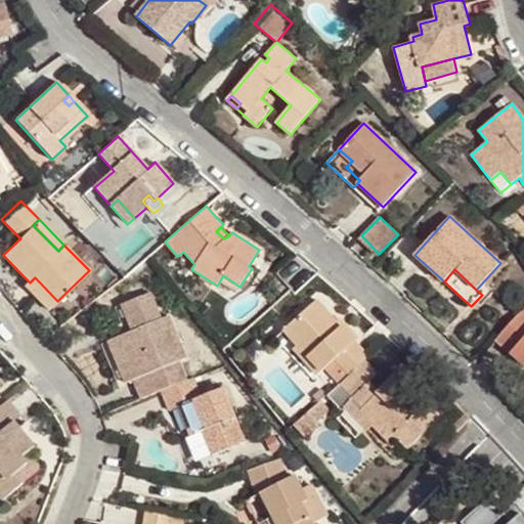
[(57,301),(35,277),(30,282),(26,287),(48,310),(57,301)]
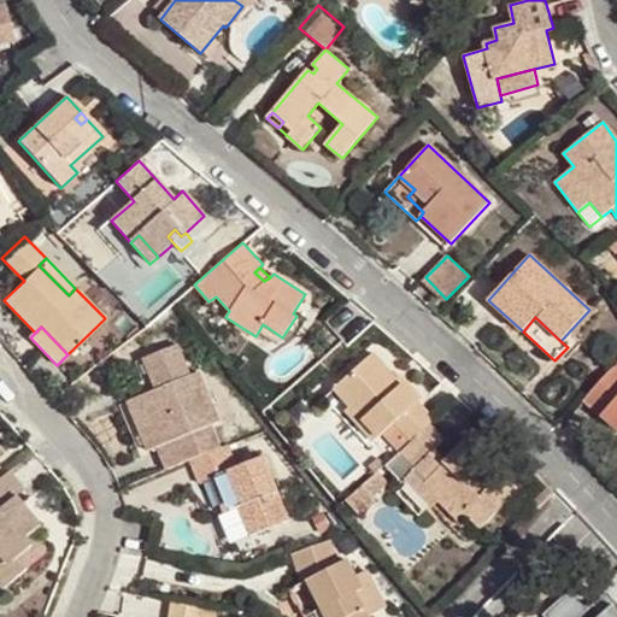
[(157,447),(166,470),(191,459),(221,447),(211,425),(221,422),(200,371),(192,375),(178,344),(145,357),(153,377),(160,374),(165,386),(157,388),(139,395),(150,424),(139,428),(147,451),(157,447)]
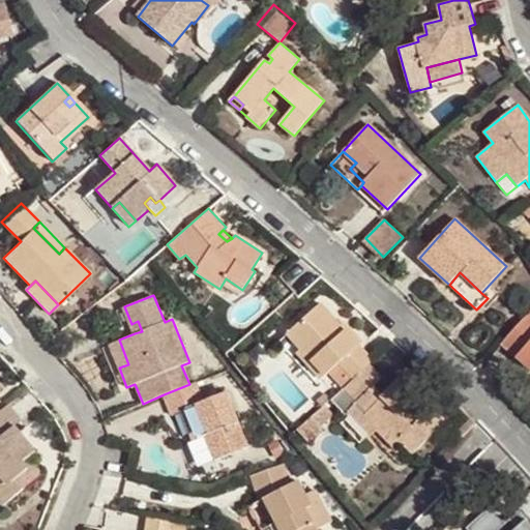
[(353,378),(367,364),(372,360),(319,302),(286,333),(324,376),(339,362),(353,378)]
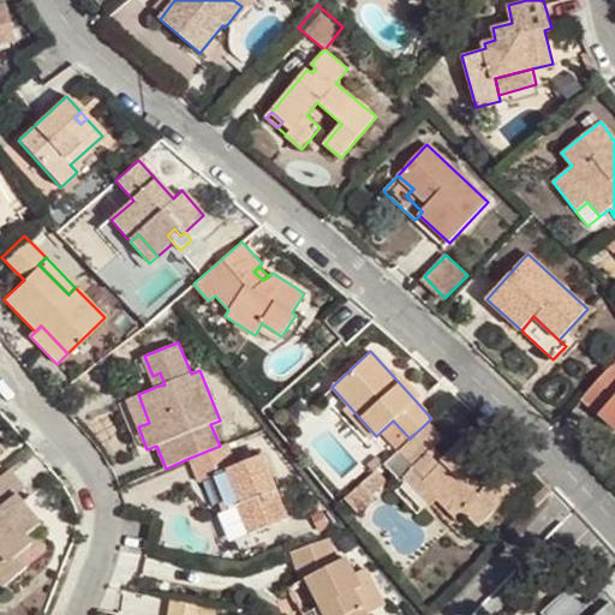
[(614,363),(581,398),(614,428),(614,363)]
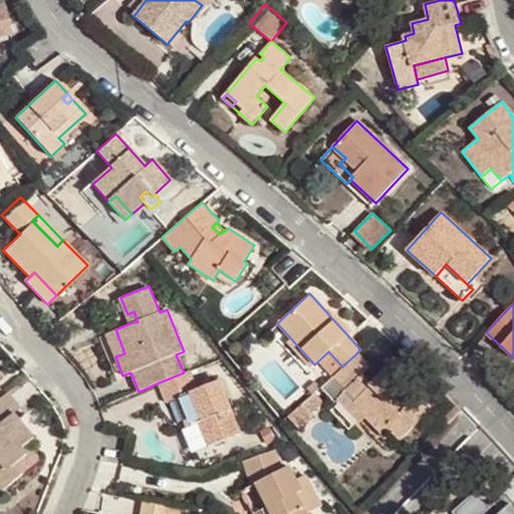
[(134,311),(127,314),(131,323),(138,321),(134,311)]
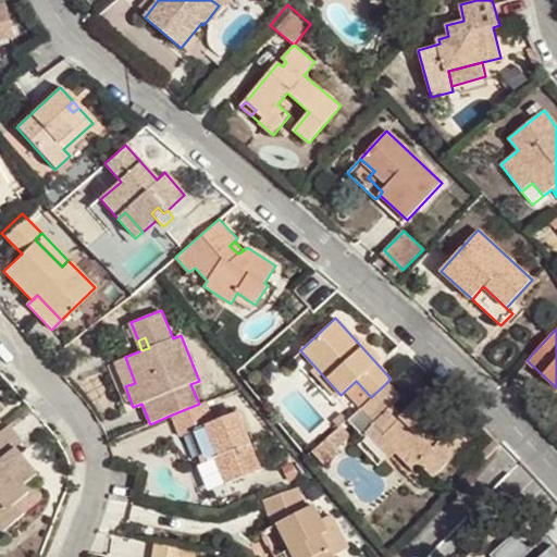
[(125,386),(135,383),(125,357),(115,361),(125,386)]
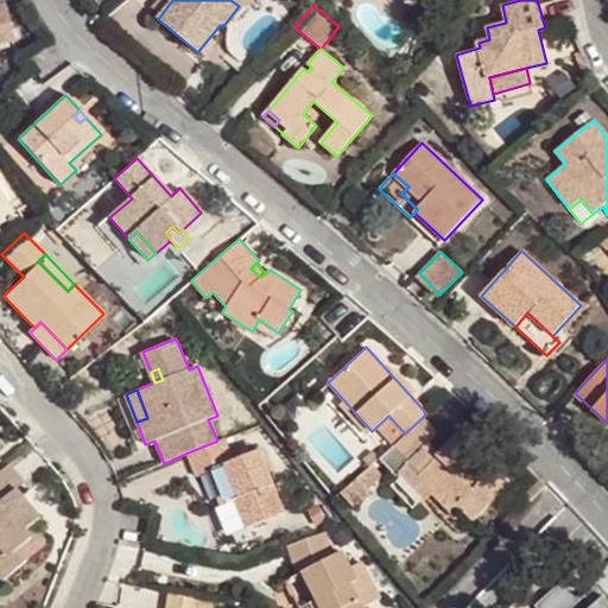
[(437,434),(422,418),(405,434),(396,443),(422,470),(417,475),(432,492),(451,511),(457,504),(473,519),(510,482),(494,466),(488,472),(474,458),(470,462),(460,451),(469,443),(460,434),(438,454),(428,443),(437,434)]
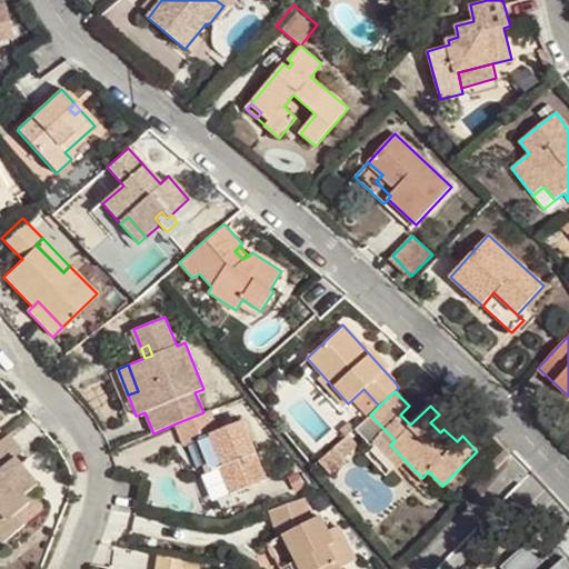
[(203,412),(176,423),(185,446),(192,442),(199,439),(212,472),(219,470),(229,495),(268,479),(243,420),(219,431),(210,409),(203,412)]
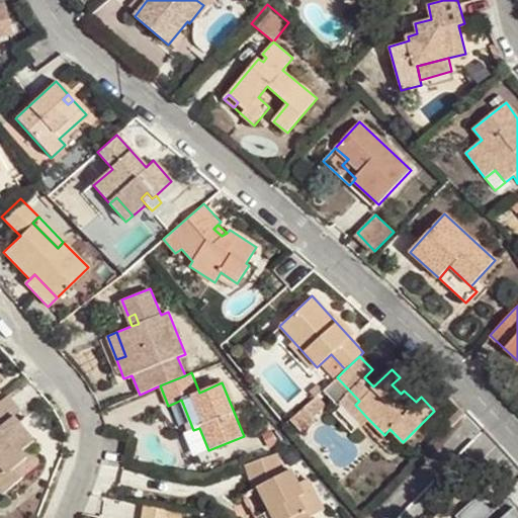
[(408,386),(400,377),(392,384),(401,394),(404,391),(408,386)]
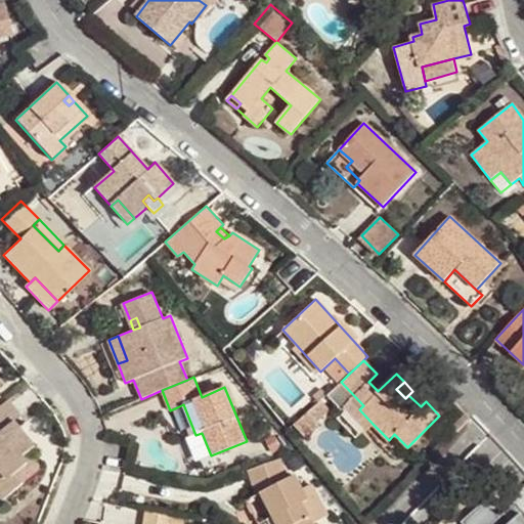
[(22,417),(7,400),(0,405),(0,480),(11,494),(38,472),(39,469),(38,465),(33,457),(27,463),(22,456),(28,452),(35,445),(14,422),(22,417)]
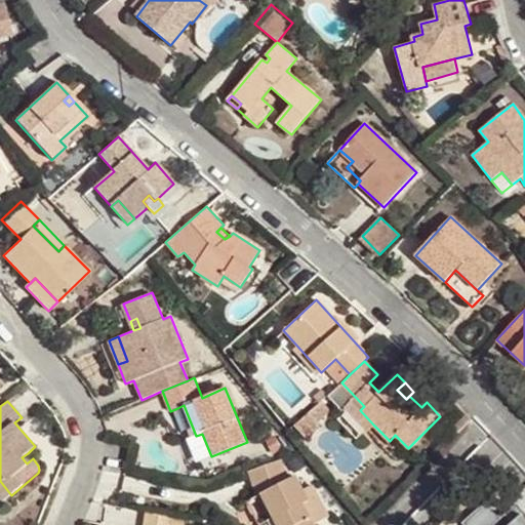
[(322,401),(310,412),(320,422),(331,411),(322,401)]
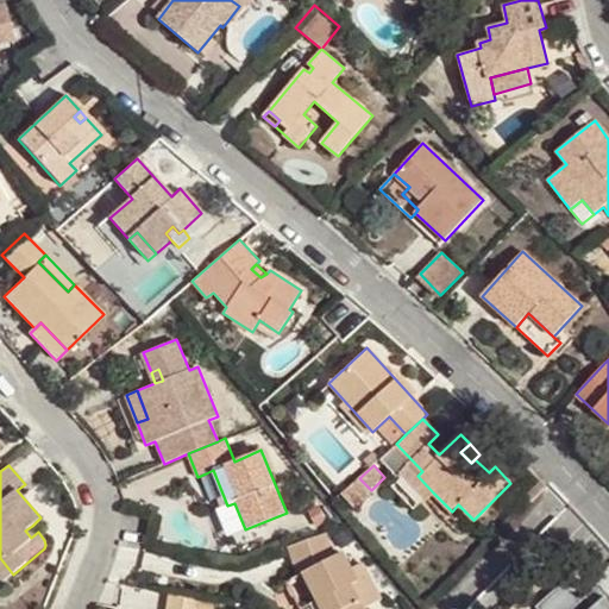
[(403,473),(427,498),(433,493),(418,476),(409,468),(403,473)]
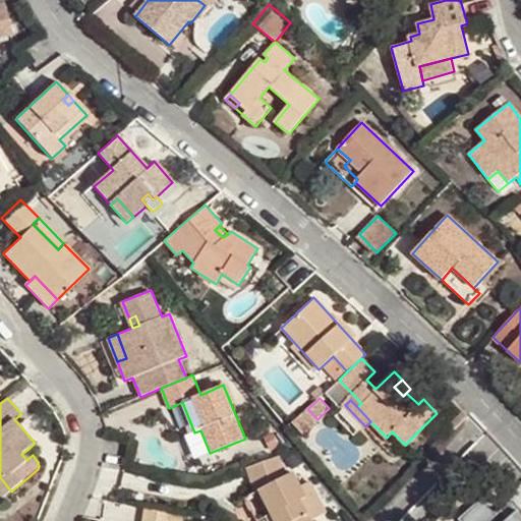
[(188,435),(194,432),(182,402),(176,405),(188,435)]
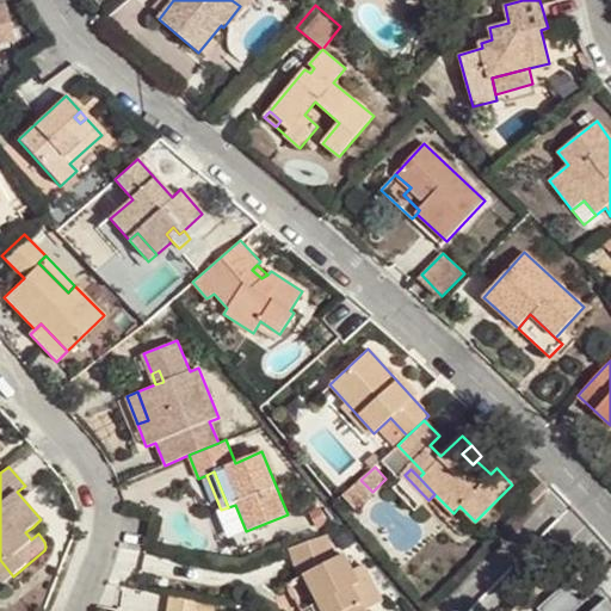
[(372,492),(360,480),(343,497),(357,512),(375,494),(372,492)]
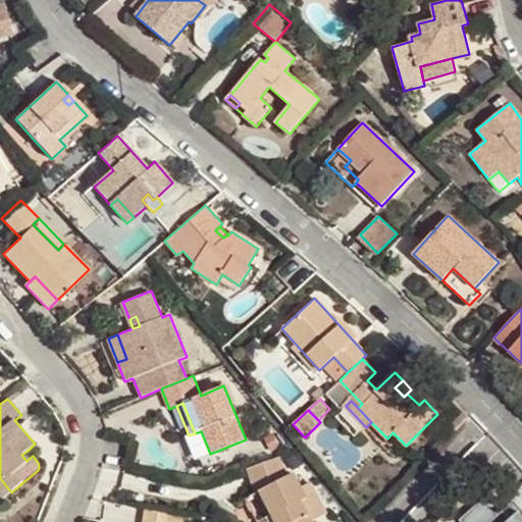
[(455,430),(468,417),(464,412),(450,426),(455,430)]
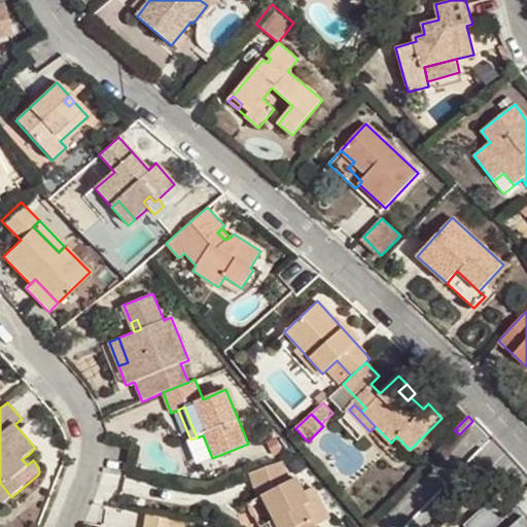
[(207,461),(212,458),(203,435),(197,437),(207,461)]
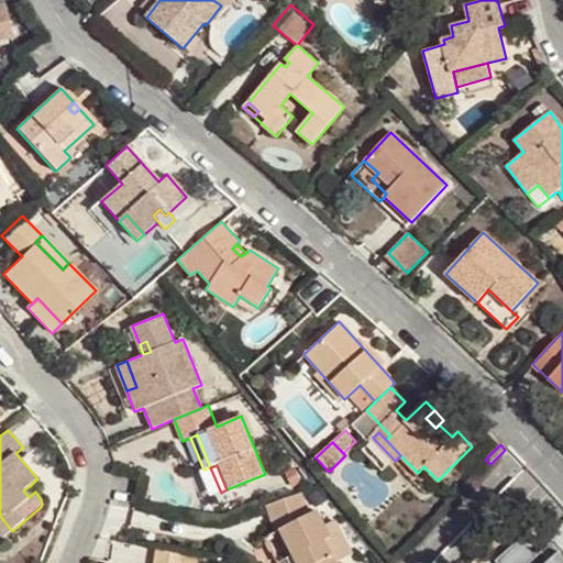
[(29,497),(35,492),(30,486),(23,490),(29,497)]
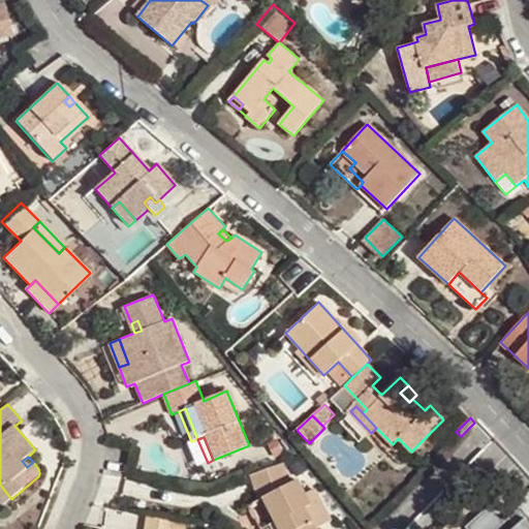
[(253,474),(261,499),(251,504),(263,528),(265,528),(271,526),(273,528),(316,528),(331,522),(313,490),(304,495),(297,480),(290,485),(282,464),(253,474)]
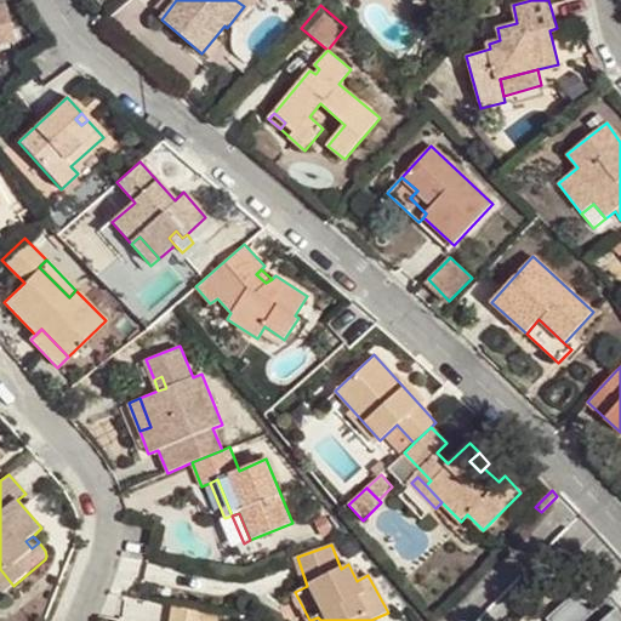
[(0,587),(5,593),(13,586),(0,569),(0,587)]
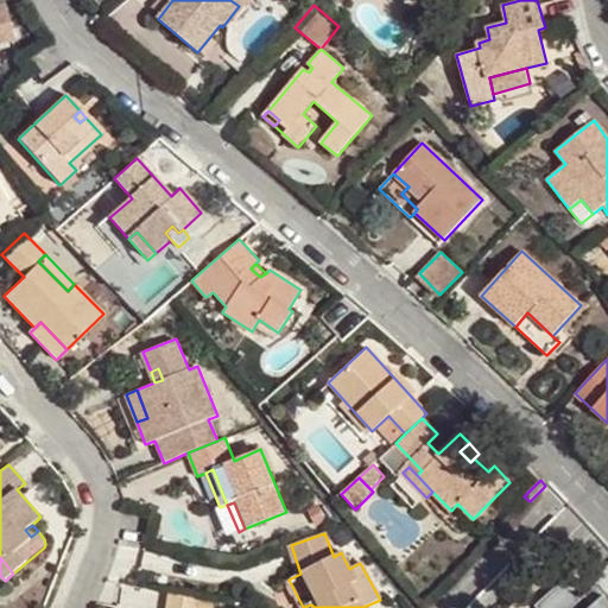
[(536,601),(540,607),(577,607),(586,602),(567,577),(536,601)]
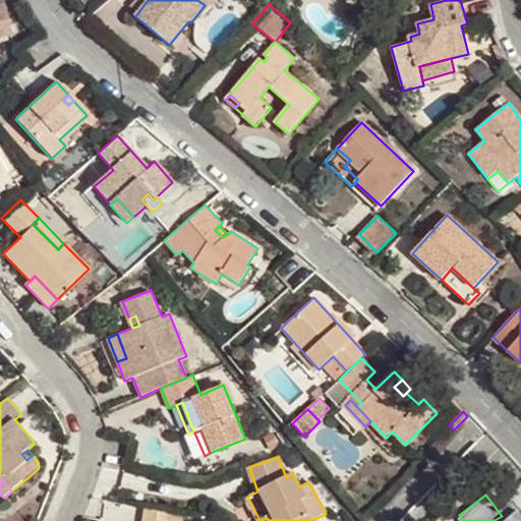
[(180,520),(182,513),(146,506),(142,520),(180,520)]
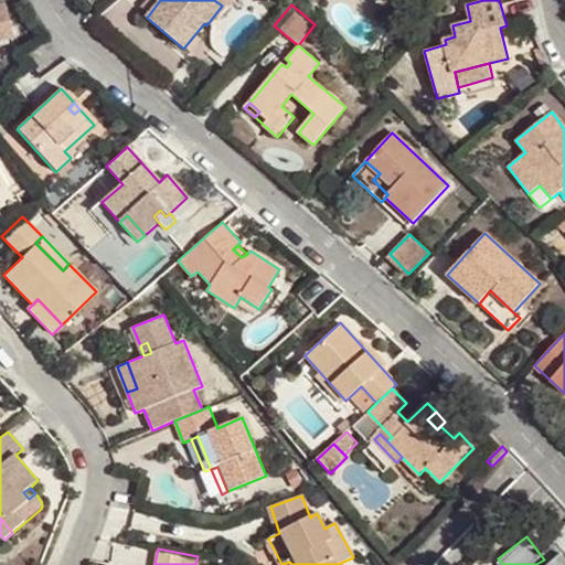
[(564,564),(564,551),(564,550),(544,564),(564,564)]
